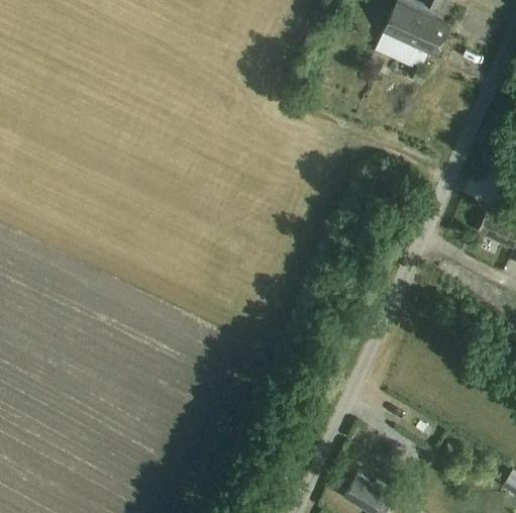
[(396,0),(382,32),(435,57),(448,28),(433,21),(416,13),(421,2),(438,10),(442,0),(396,0)]
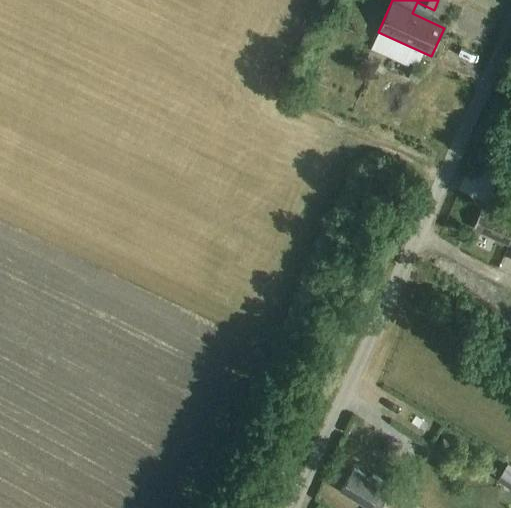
[(417,69),(408,65),(402,77),(411,82),(417,69)]
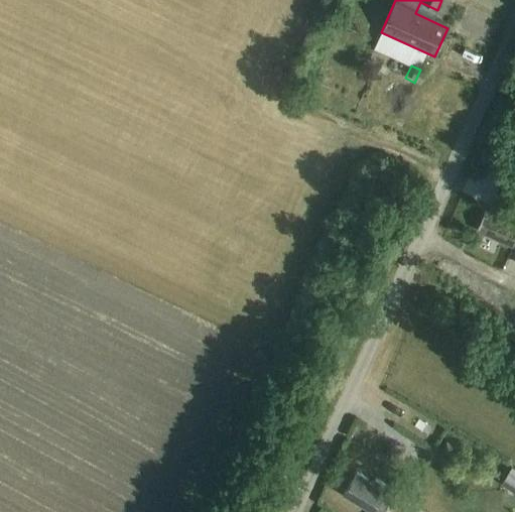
[(490,184),(505,186),(506,183),(506,178),(491,176),(490,176),(490,184)]
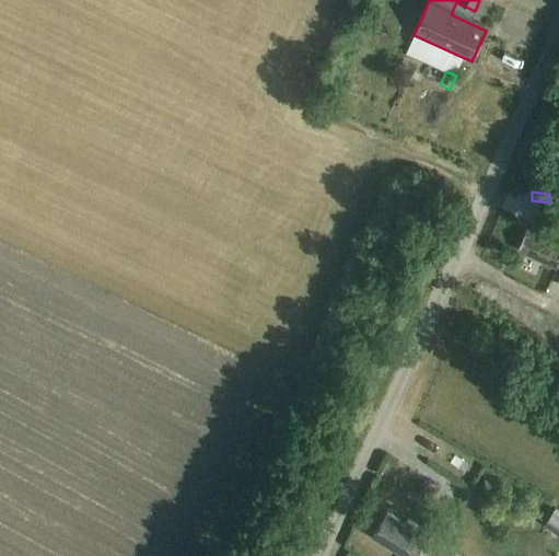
[(558,257),(558,236),(545,231),(540,240),(525,233),(516,253),(555,269),(558,257)]
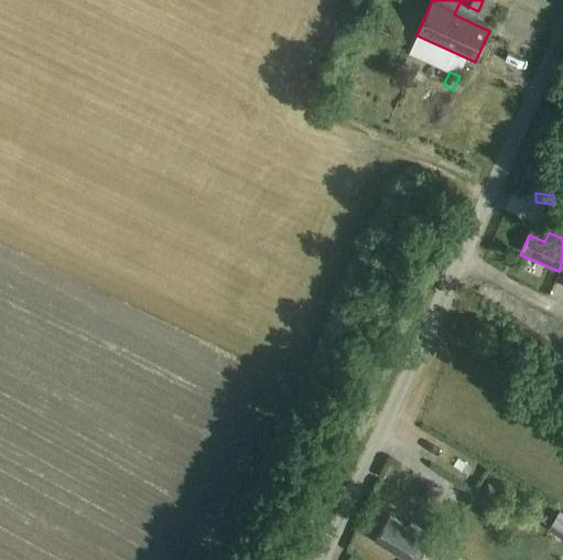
[(420,559),(432,539),(421,534),(410,527),(408,530),(388,519),(375,542),(403,559),(420,559)]
